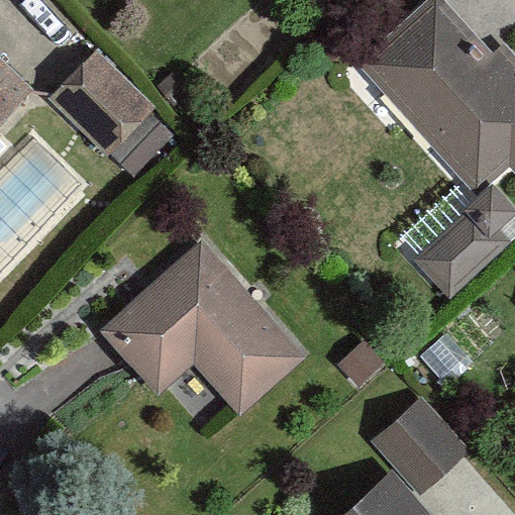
[(433,0),(366,61),(475,184),(508,156),(514,160),(514,68),(503,55),(491,65),(461,31),(433,0)]
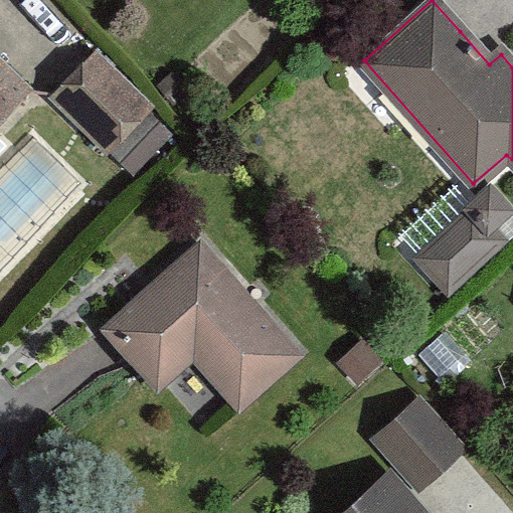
[(71,68),(44,96),(102,153),(107,148),(147,107),(150,105),(93,47),(71,68)]
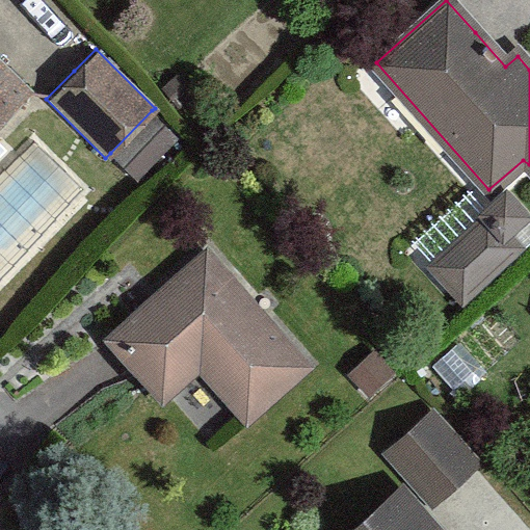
[(0,116),(26,93),(0,67),(0,116)]
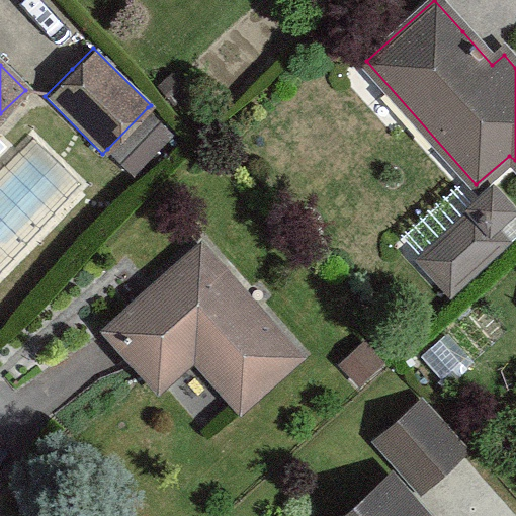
[(174,135),(148,107),(107,149),(108,151),(134,175),(174,135)]
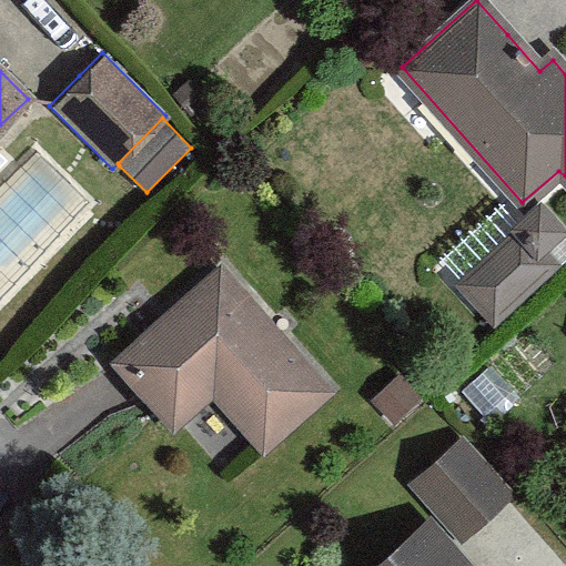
[(497,320),(565,250),(565,221),(542,198),(457,282),(497,320)]
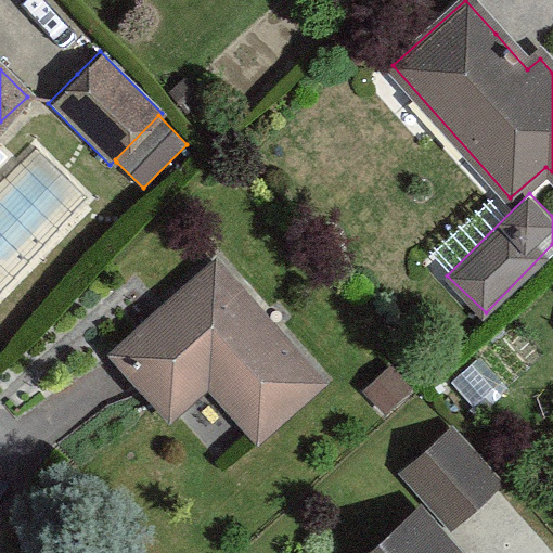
[(256,444),(325,383),(216,258),(108,352),(125,371),(141,389),(169,421),(178,413),(207,388),(252,440),(256,444)]
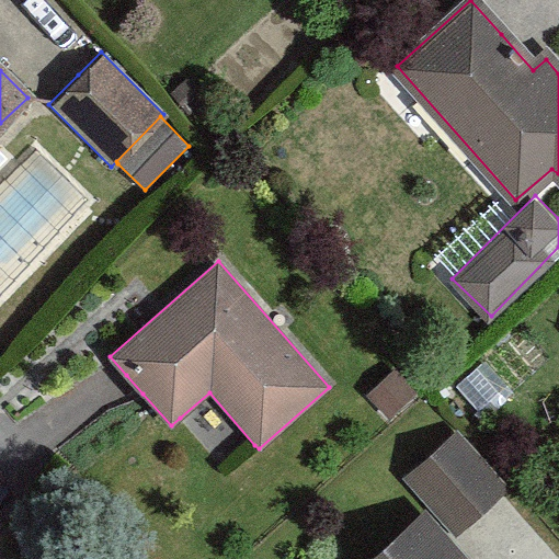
[(394,368),(366,395),(388,418),(415,392),(394,368)]
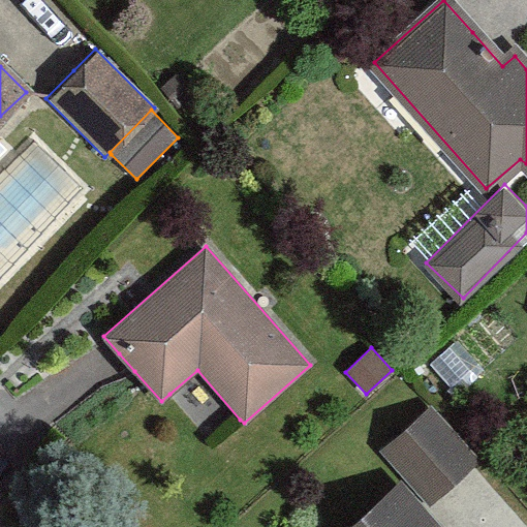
[(452,483),(476,460),(429,406),(426,409),(382,446),(409,477),(431,501),(452,483)]
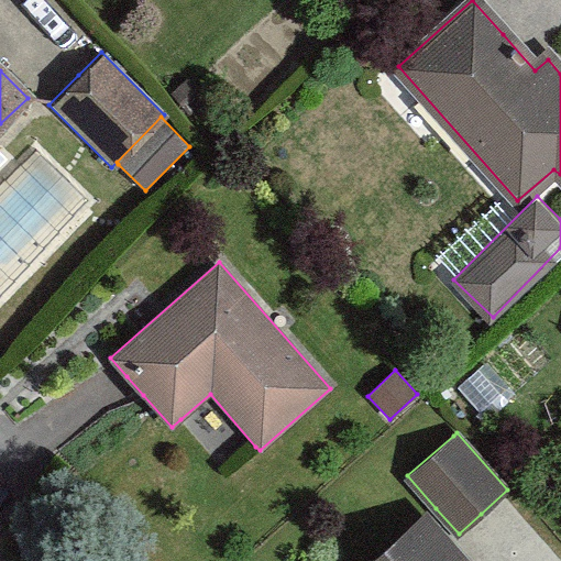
[(463,560),(425,518),(376,560),(463,560)]
